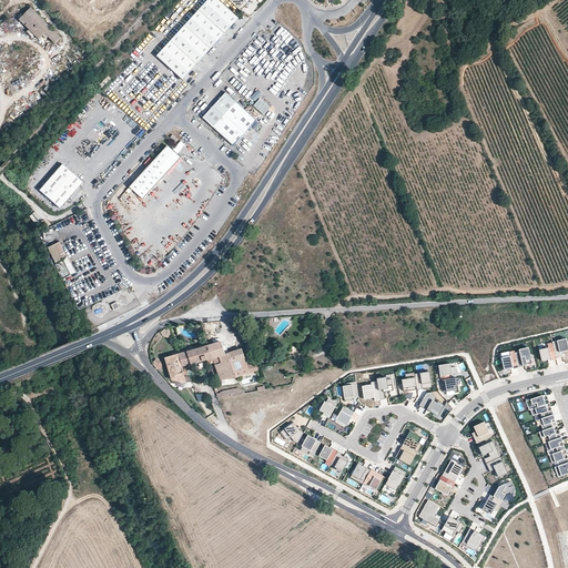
[(208,0),(159,53),(185,79),(240,20),(217,0),(208,0)]
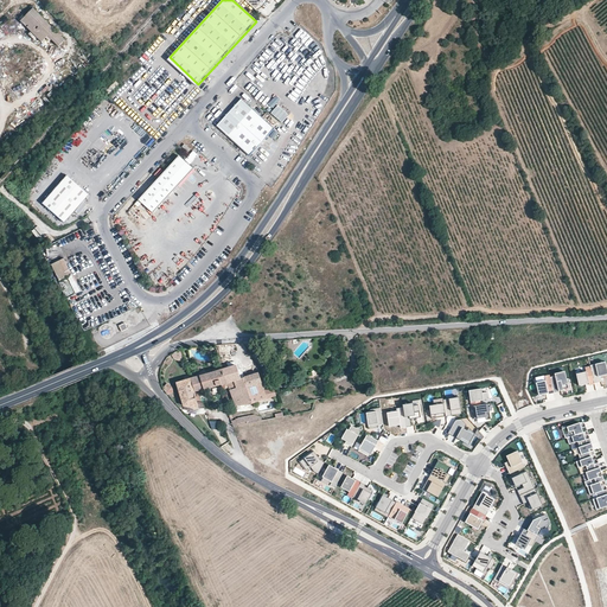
[(65,40),(33,10),(20,21),(42,43),(48,37),(58,48),(65,40)]
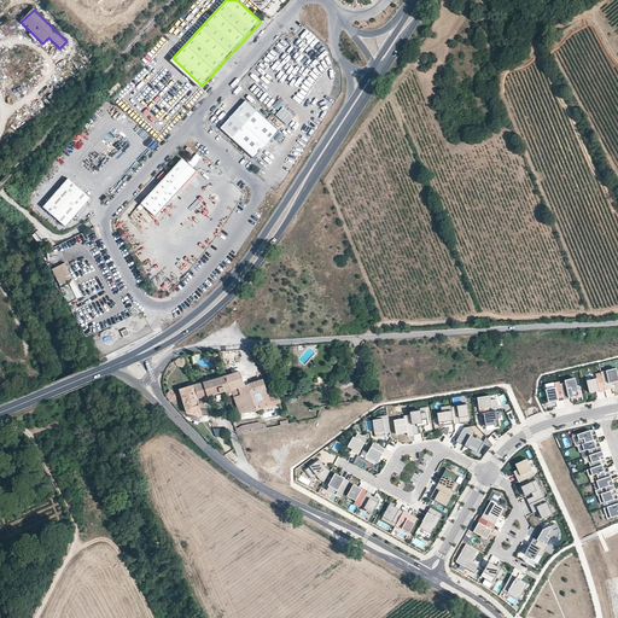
[(281,98),(273,105),(278,110),(286,103),(281,98)]
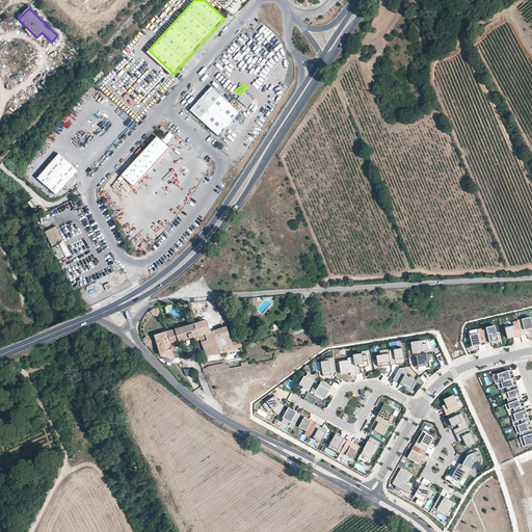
[(212,87),(192,109),(220,134),(240,111),(212,87)]
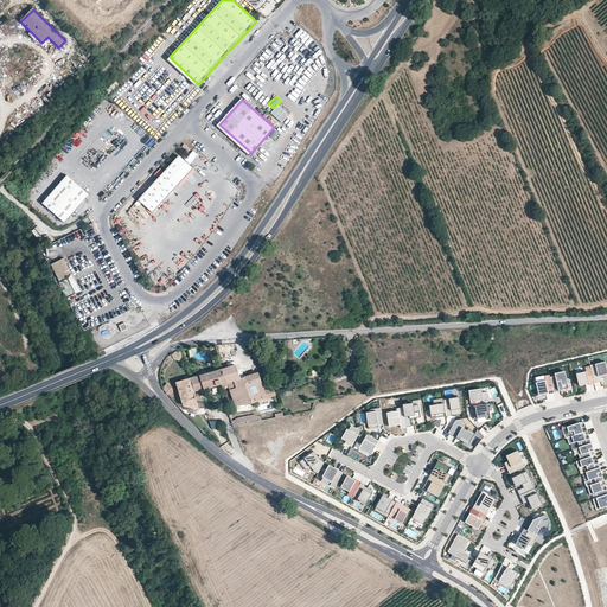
[(274,114),(283,122),(288,116),(278,108),(274,114)]
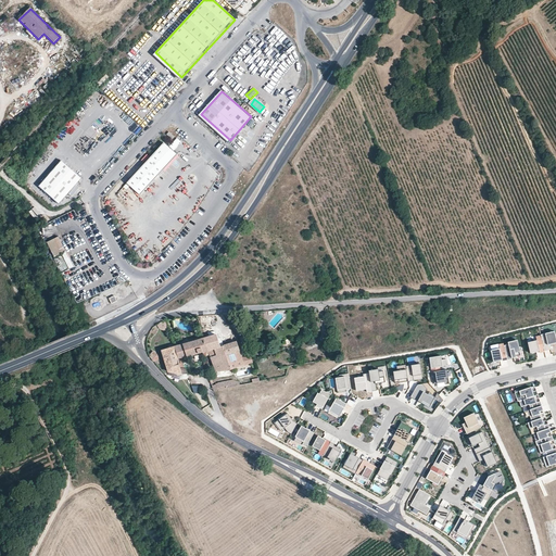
[(164,142),(128,184),(140,194),(178,153),(164,142)]
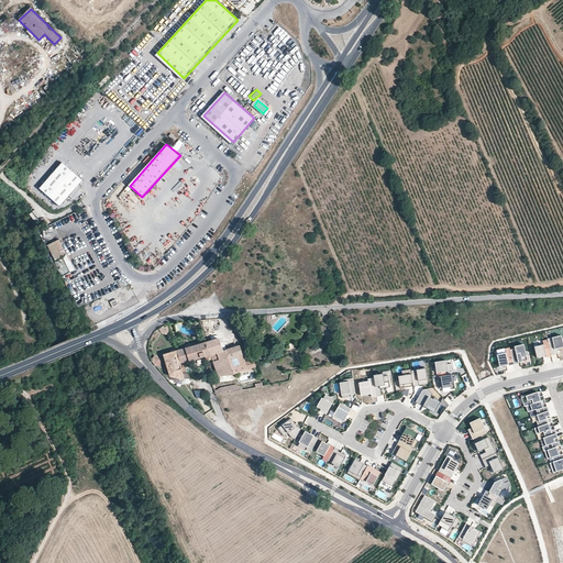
[(63,162),(41,188),(61,205),(83,179),(63,162)]
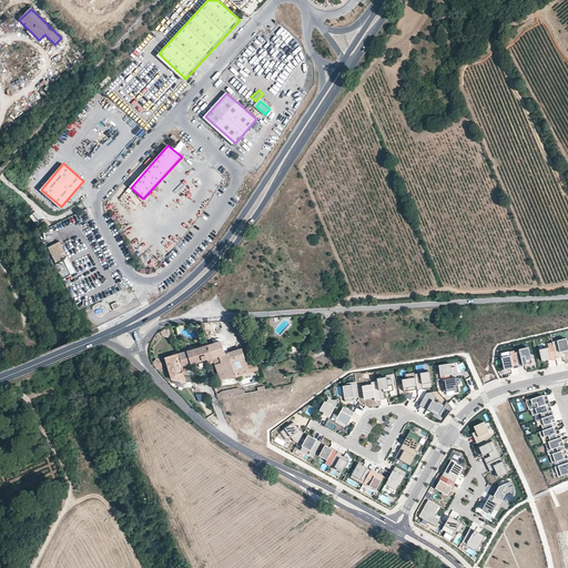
[(59,241),(47,247),(62,279),(74,273),(59,241)]
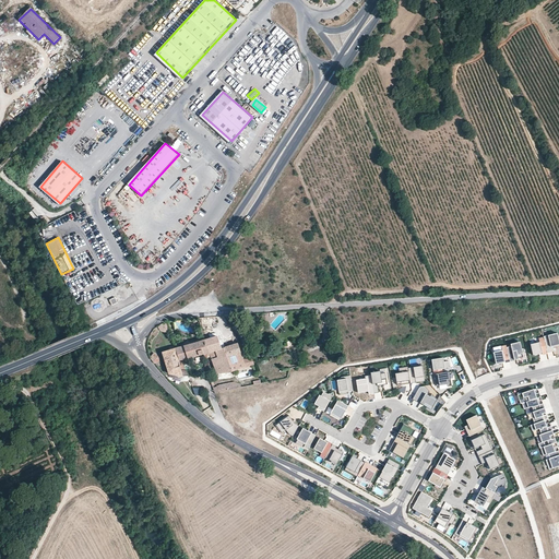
[(544,337),(547,353),(552,352),(551,347),(550,345),(558,343),(558,340),(558,333),(544,336),(544,337)]
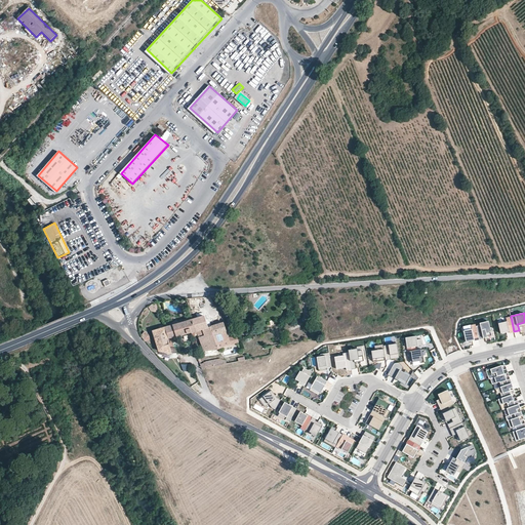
[(193,319),(197,331),(204,351),(215,350),(218,349),(239,341),(237,337),(229,337),(225,326),(224,322),(211,326),(208,327),(205,320),(204,316),(193,319)]
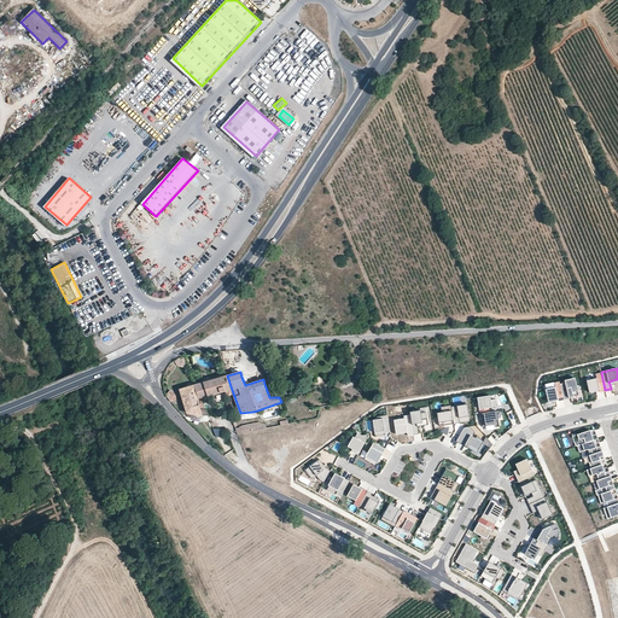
[(599,391),(605,390),(601,373),(596,374),(596,378),(587,380),(589,392),(599,390),(599,391)]
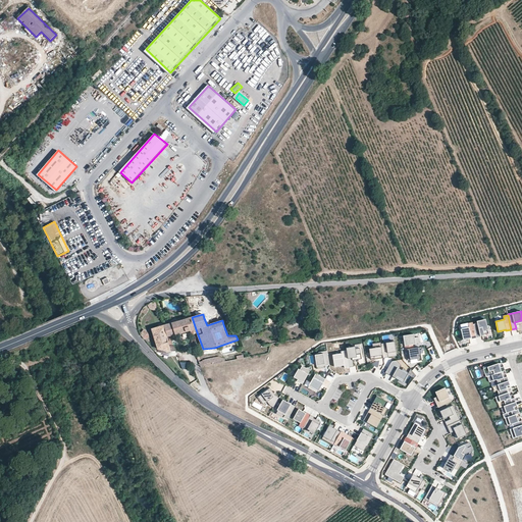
[(164,325),(189,318),(188,316),(163,323),(164,325)]
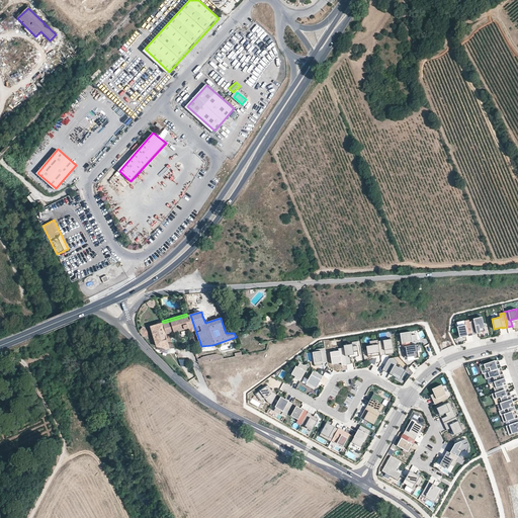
[(187,316),(163,323),(166,334),(177,332),(189,328),(190,332),(192,333),(194,327),(190,315),(187,316)]
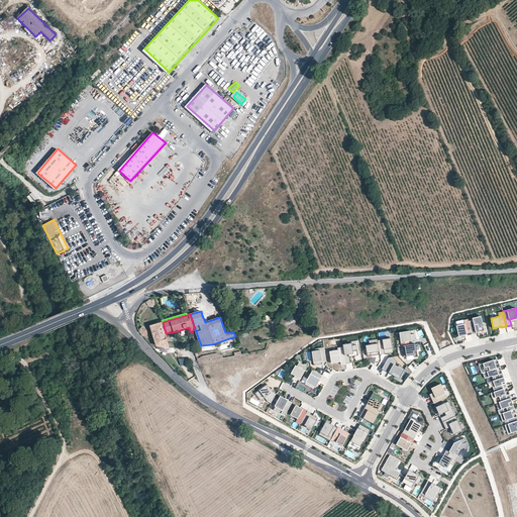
[(473,320),(469,321),(472,334),(476,333),(480,332),(479,331),(484,330),(481,317),(473,319),(473,320)]
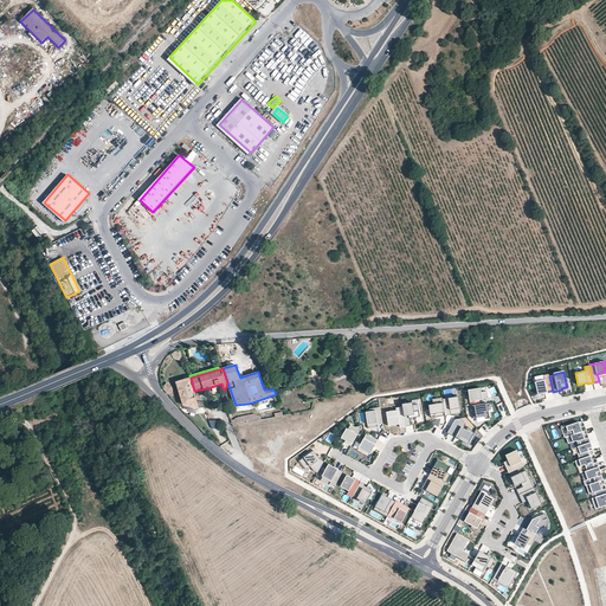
[(553,392),(549,376),(549,375),(543,376),(545,380),(535,382),(537,394),(553,392)]
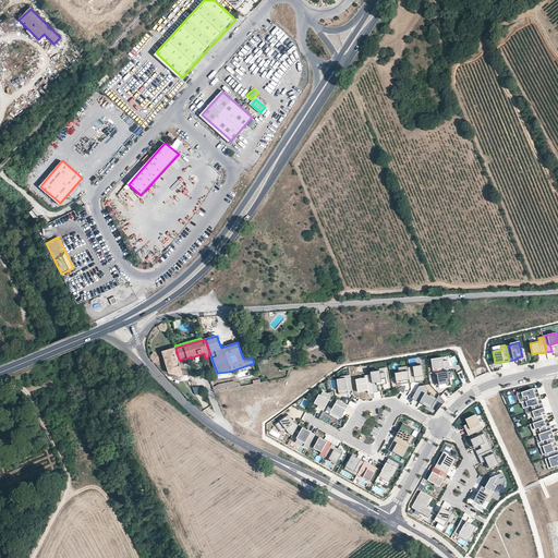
[(176,348),(162,352),(169,373),(180,376),(182,376),(179,361),(179,360),(176,348)]
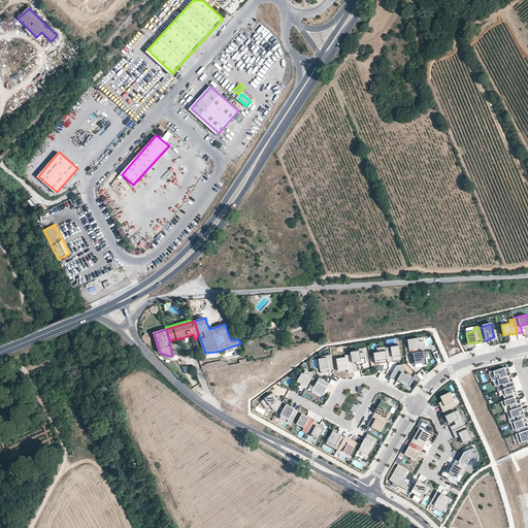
[(141,337),(145,342),(151,342),(151,338),(145,334),(141,337)]
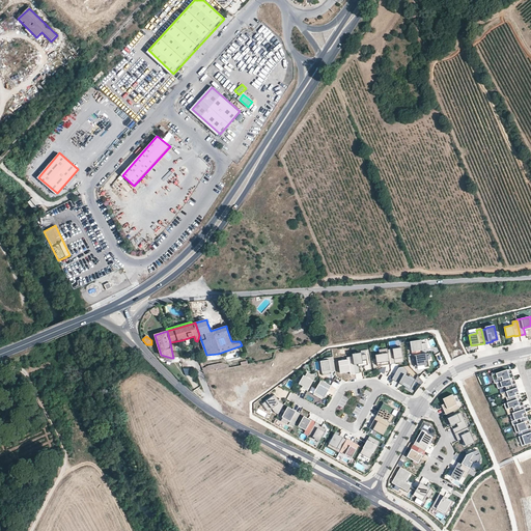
[(421,340),(411,341),(413,356),(421,355),(420,351),(427,350),(426,343),(422,343),(421,340)]
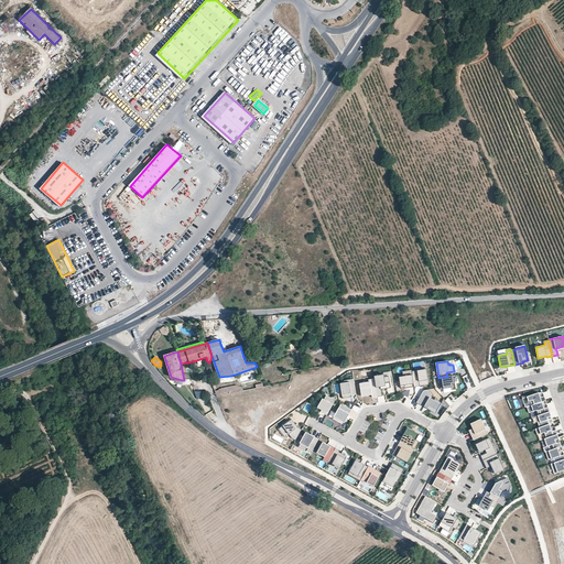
[(426,369),(412,371),(414,387),(429,384),(426,369)]
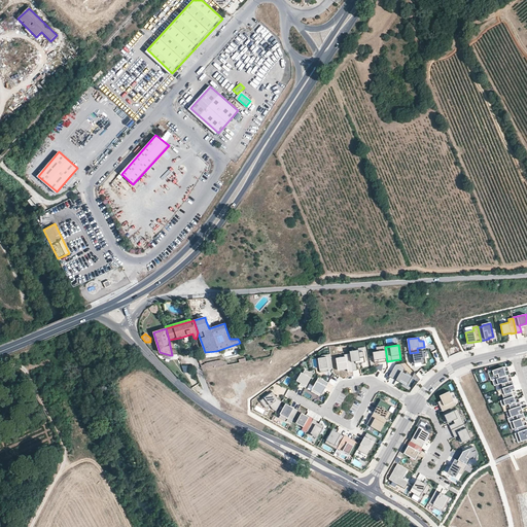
[(385,346),(376,347),(377,352),(373,352),(375,363),(378,362),(379,363),(387,361),(385,347),(385,346)]
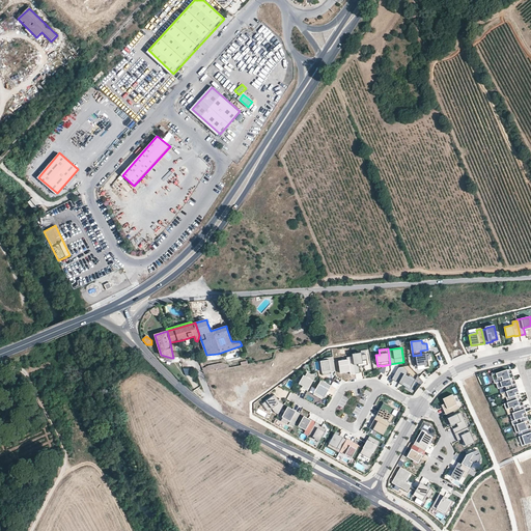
[(360,354),(353,355),(353,357),(356,373),(360,373),(359,366),(360,366),(360,364),(362,364),(362,366),(365,366),(363,355),(360,355),(360,354)]
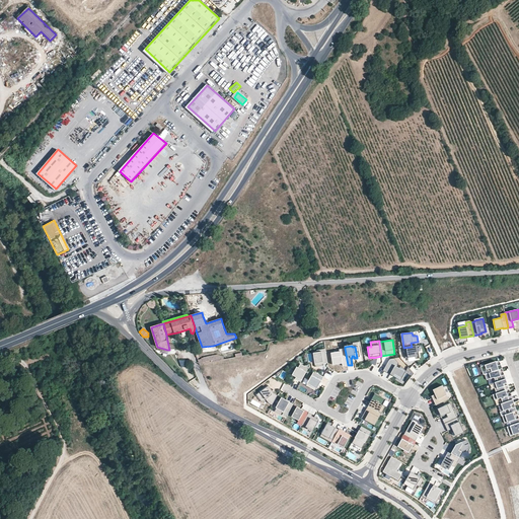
[(412,347),(403,348),(405,358),(416,357),(416,359),(420,358),(418,346),(412,347)]
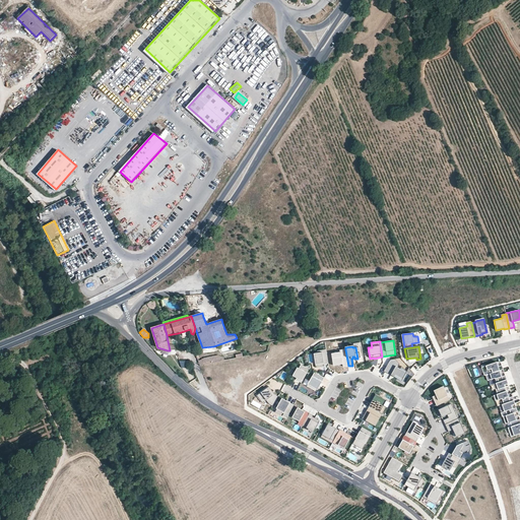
[(318,351),(314,352),(316,368),(322,367),(322,366),(324,365),(328,364),(326,349),(318,351)]
